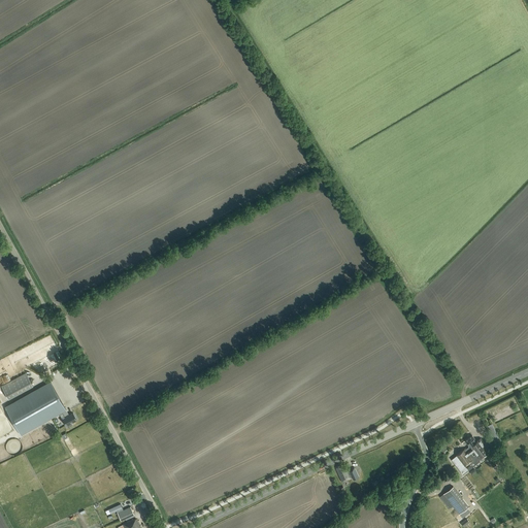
[(26,372),(1,386),(8,399),(33,386),(26,372)]
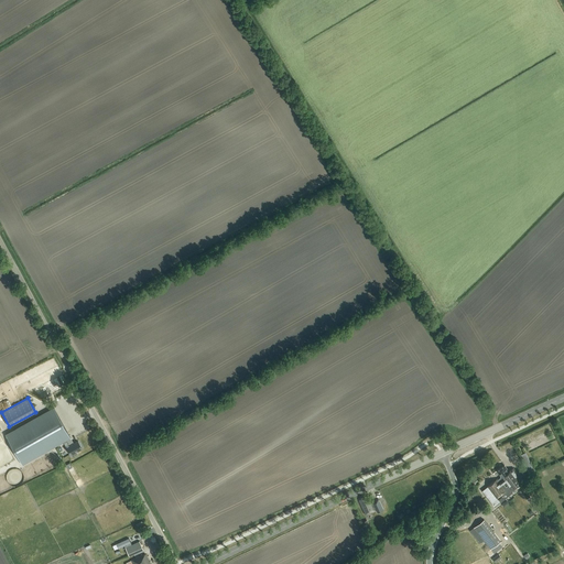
[(53,408),(6,434),(23,465),(63,442),(71,438),(53,408)]
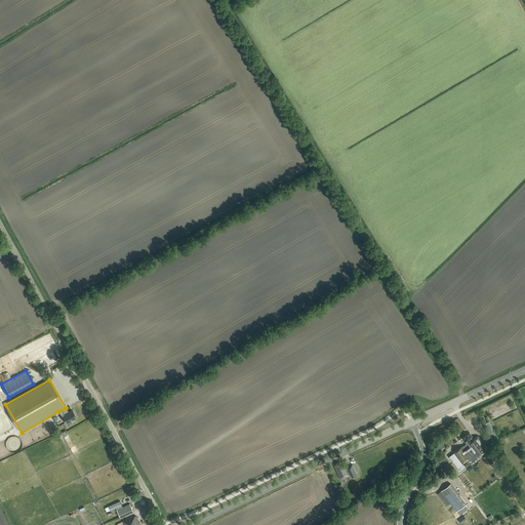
[(66,423),(67,423),(68,426),(72,423),(72,421),(71,420),(76,417),(72,410),(69,412),(66,408),(58,411),(59,412),(66,423)]
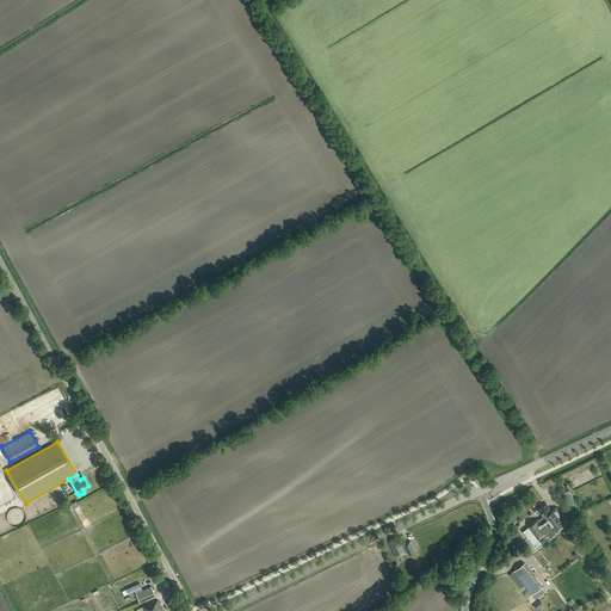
[(565,492),(571,506),(578,504),(573,489),(565,492)]
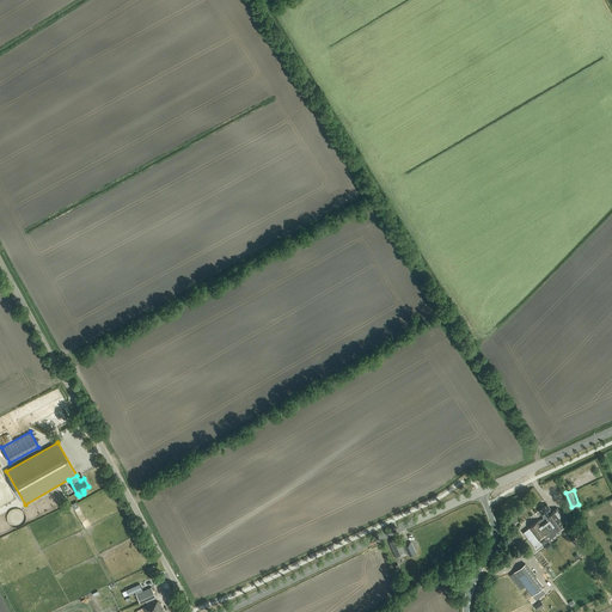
[(543,516),(544,518),(556,533),(565,526),(569,522),(557,508),(554,512),(548,505),(539,512),(544,516),(543,516)]
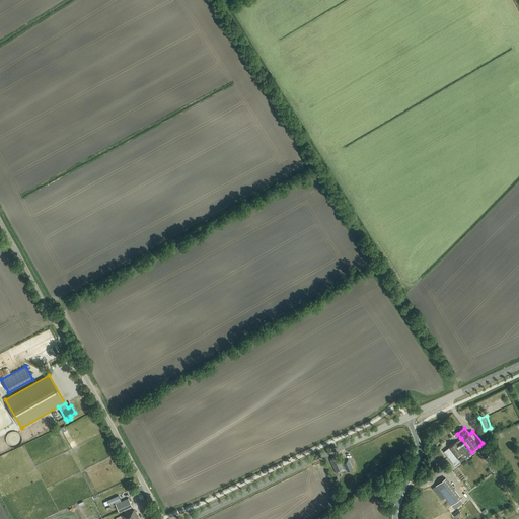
[(471,452),(461,439),(447,449),(448,450),(444,453),(448,458),(452,455),(455,459),(451,462),(455,467),(471,455),(472,456),(482,449),(479,446),(471,452)]
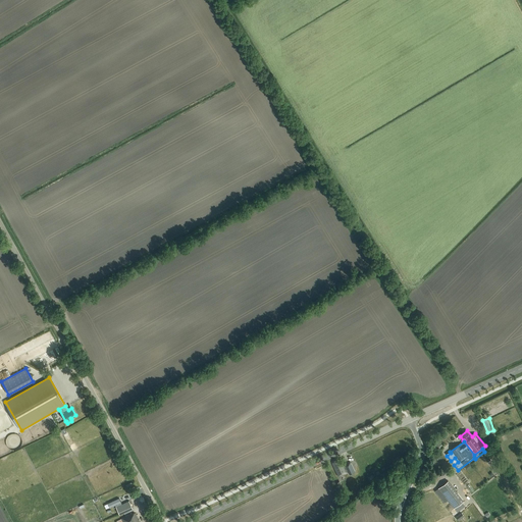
[(338,460),(332,463),(338,475),(347,471),(342,460),(340,461),(338,460)]
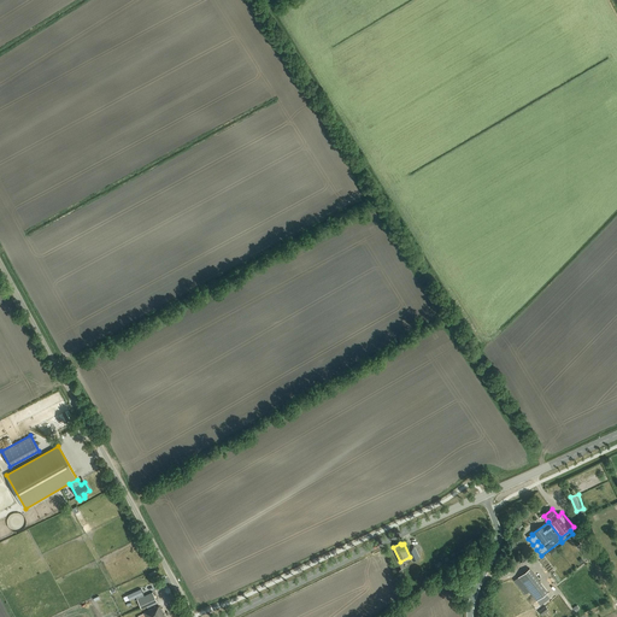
[(580,544),(576,546),(588,560),(591,558),(580,544)]
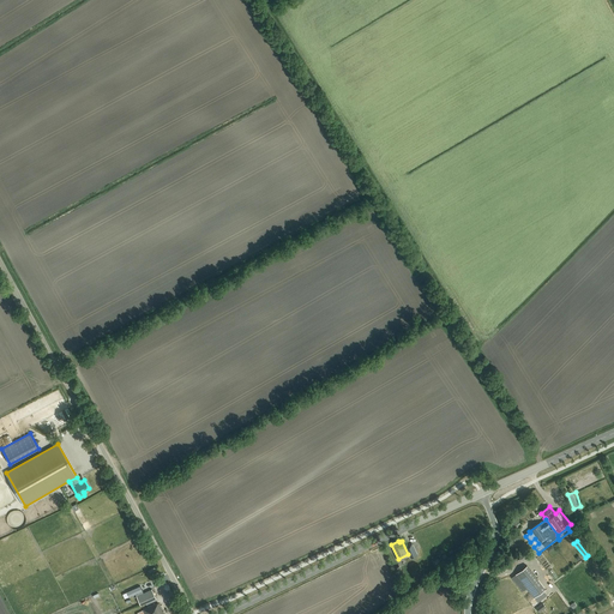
[(413,543),(405,547),(410,558),(417,554),(413,543)]
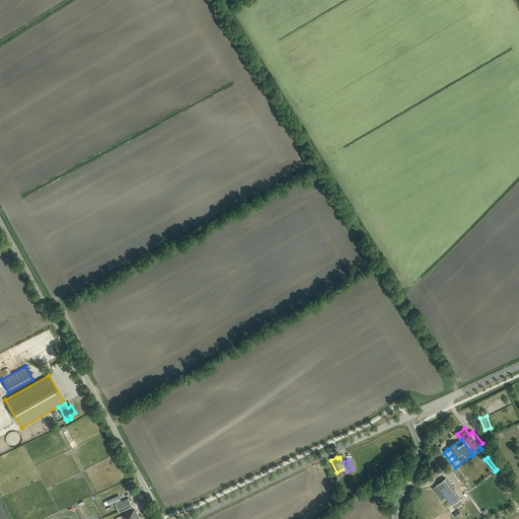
[(446,464),(440,469),(443,472),(449,468),(446,464)]
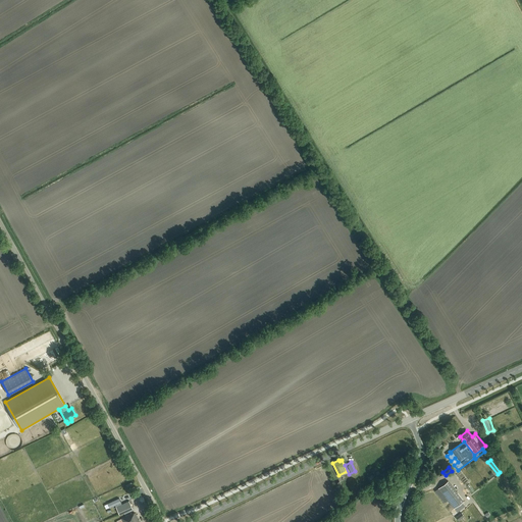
[(438,488),(454,508),(464,501),(448,480),(438,488)]
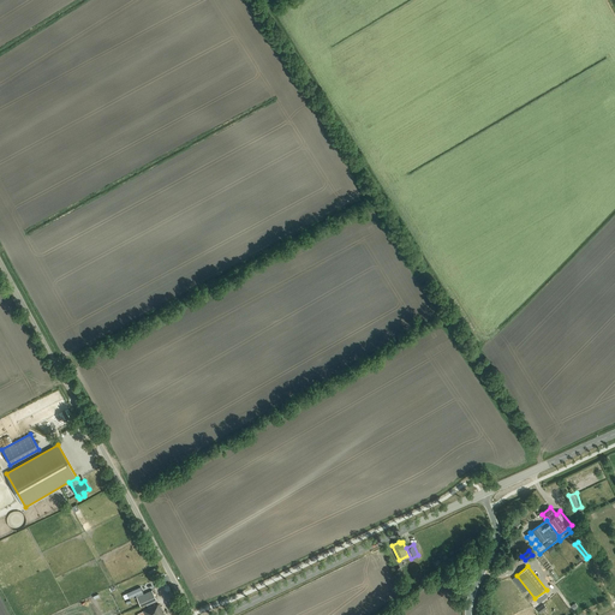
[(136,595),(137,597),(143,593),(139,586),(127,592),(130,598),(136,595)]
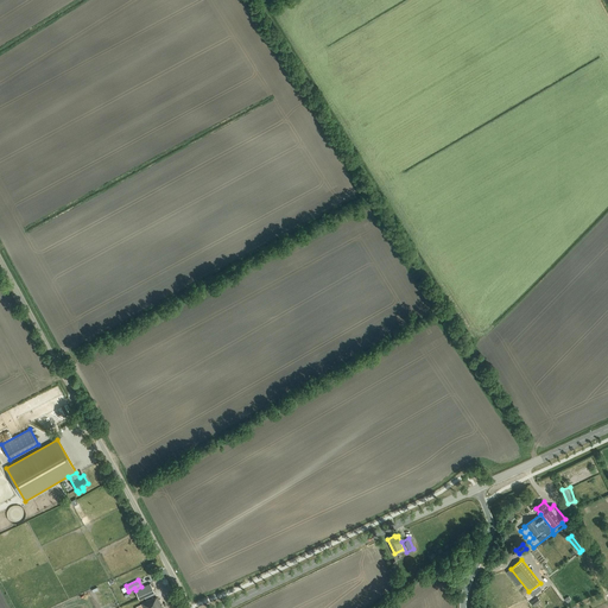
[(141,587),(135,590),(139,600),(154,593),(150,583),(141,587)]
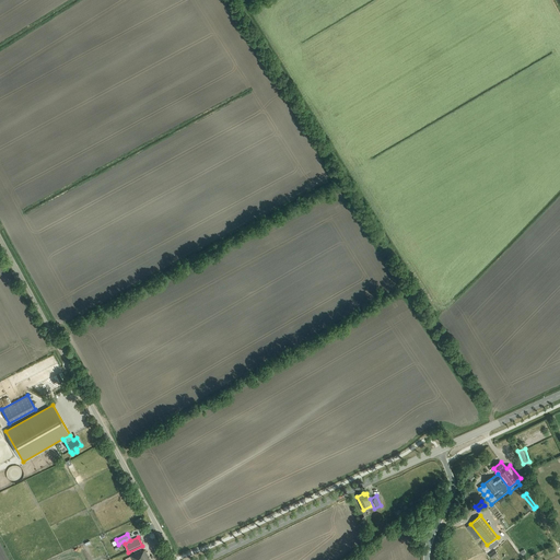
[(149,559),(144,550),(130,557),(131,559),(149,559)]
